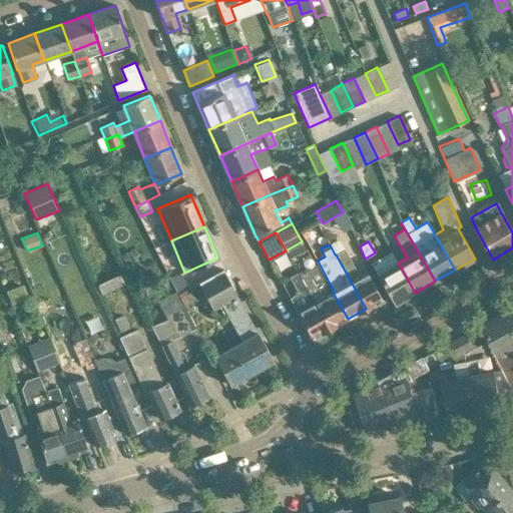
[(117,252),(122,266),(138,259),(132,246),(117,252)]
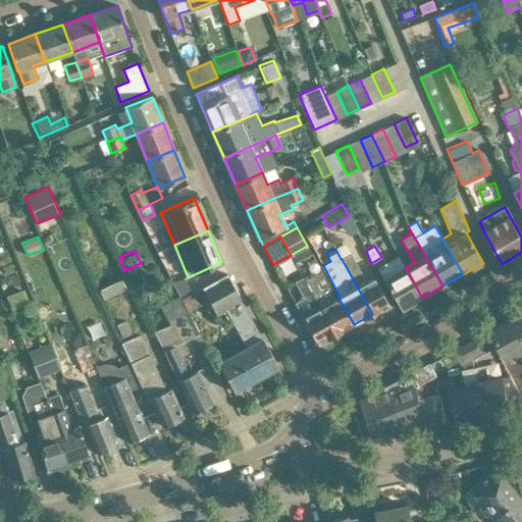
[(351,254),(342,259),(372,314),(389,305),(374,277),(366,281),(351,254)]
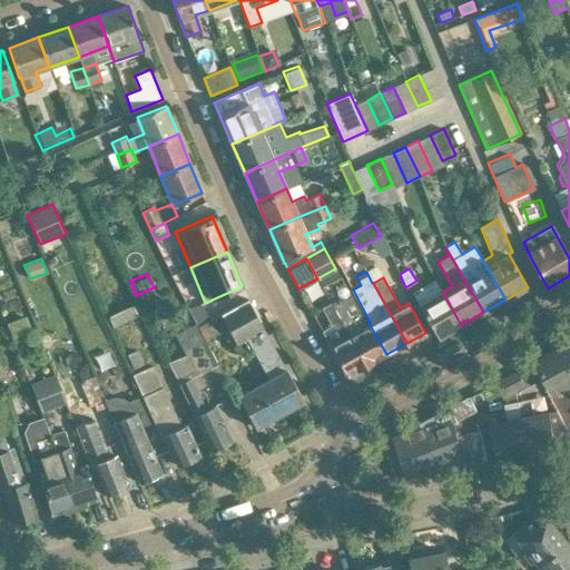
[(461,325),(442,292),(434,279),(412,293),(414,296),(438,337),(461,325)]
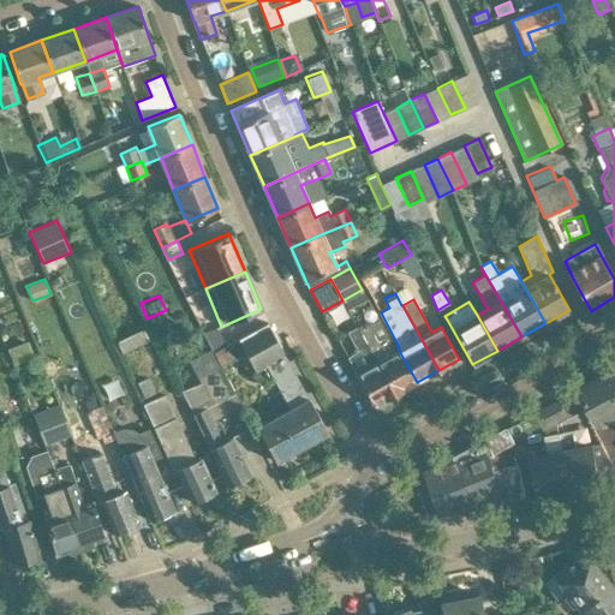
[(363,323),(358,327),(395,394),(417,382),(398,348),(394,350),(378,320),(365,327),(363,323)]
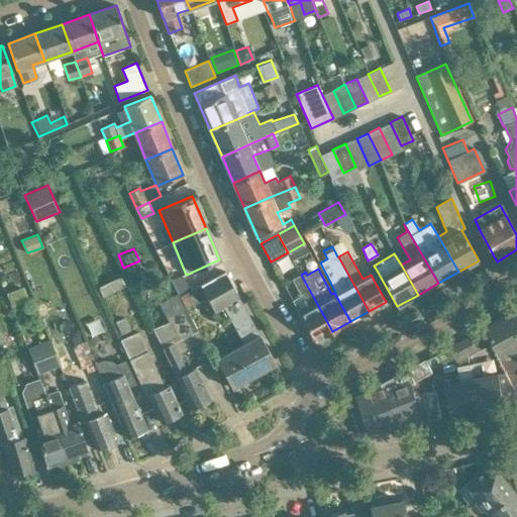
[(239,298),(225,272),(201,285),(215,312),(224,307),(239,298)]
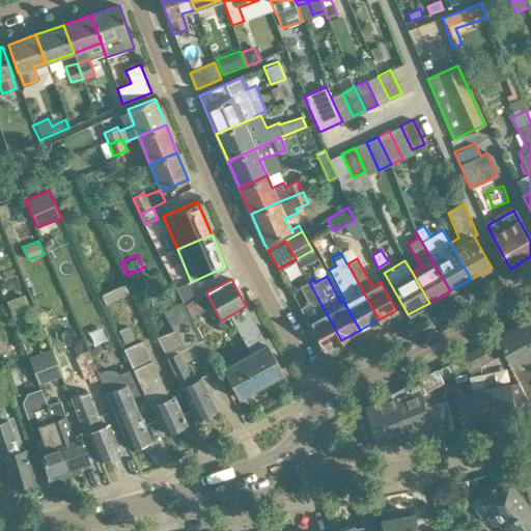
[(309,303),(300,308),(324,351),(341,340),(309,282),(300,287),(309,303)]
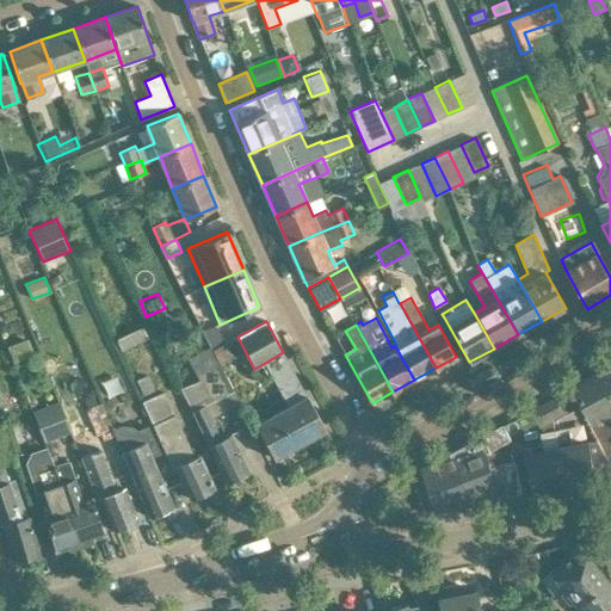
[(142,326),(116,339),(122,351),(148,338),(142,326)]
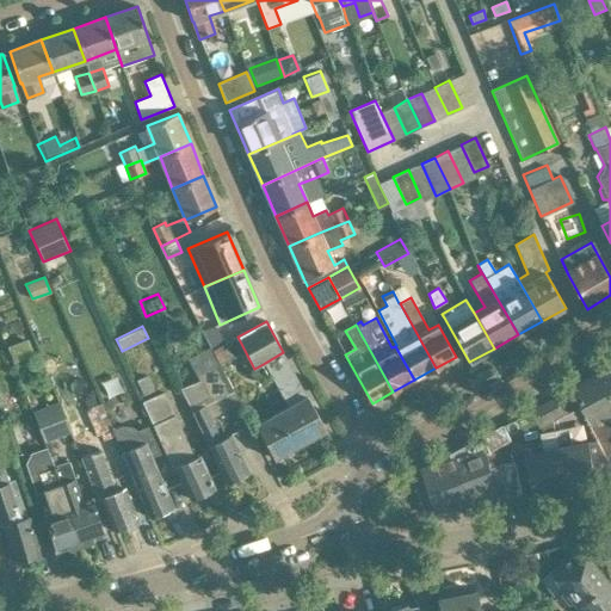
[(215,326),(203,332),(210,346),(213,350),(224,344),(215,326)]
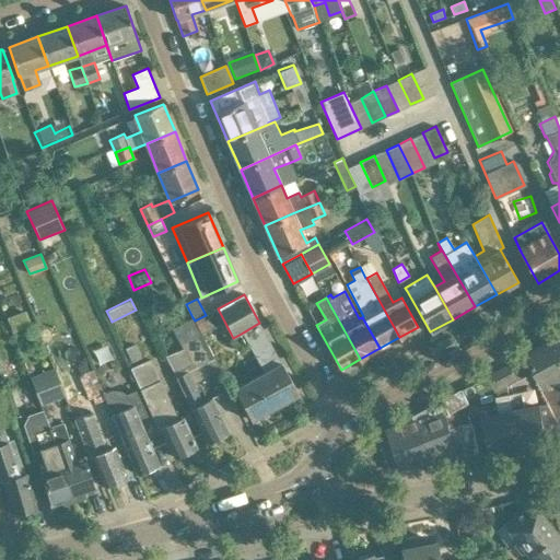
[(13,331),(22,327),(18,316),(8,319),(13,331)]
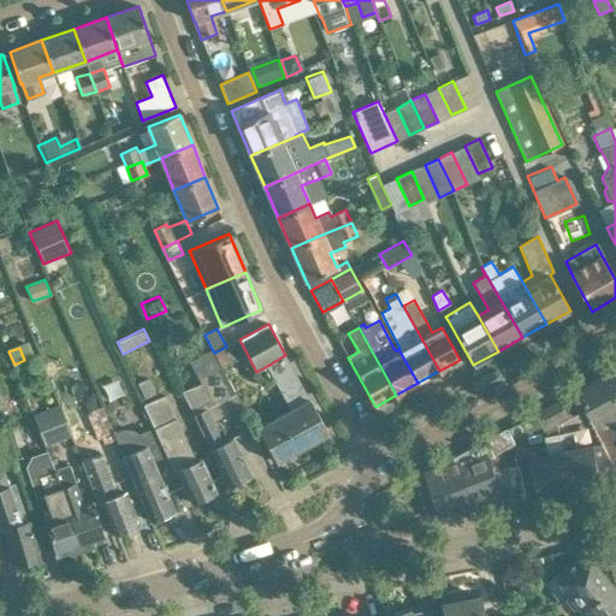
[(207,408),(235,394),(214,353),(212,349),(189,361),(200,383),(183,391),(218,466),(229,486),(252,475),(232,438),(223,443),(207,408)]
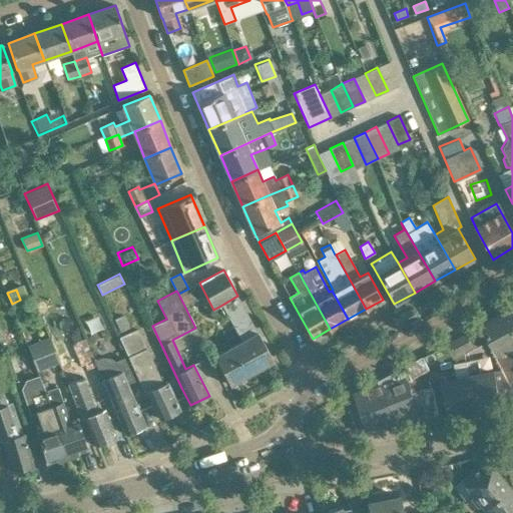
[(214,357),(230,385),(274,361),(237,296),(222,305),(242,342),(214,357)]
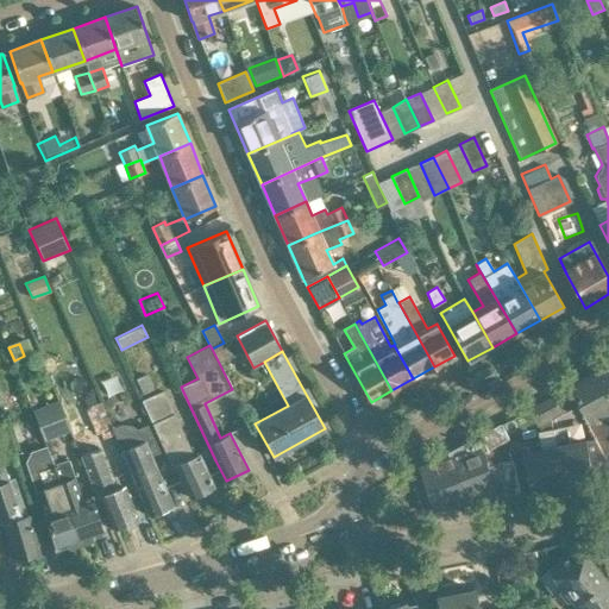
[(608,387),(601,371),(575,385),(591,418),(608,408),(608,387)]
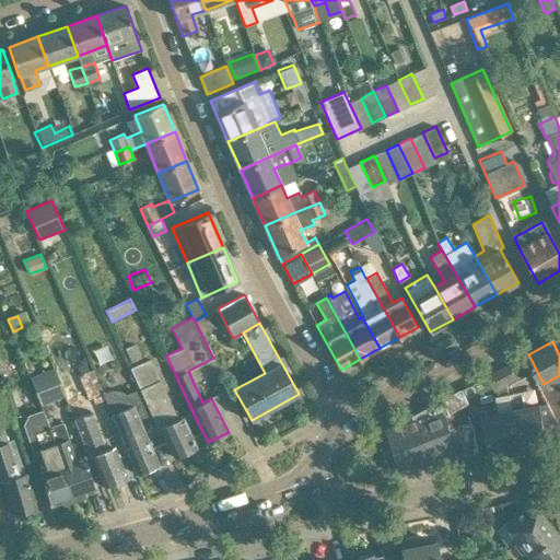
[(136,342),(126,347),(132,361),(142,357),(136,342)]
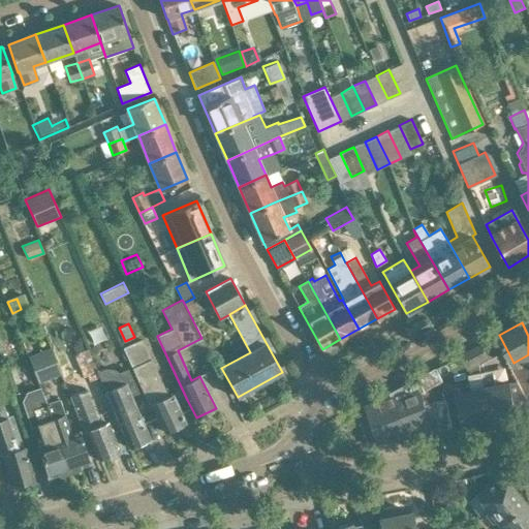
[(489,358),(481,344),(471,349),(478,363),(489,358)]
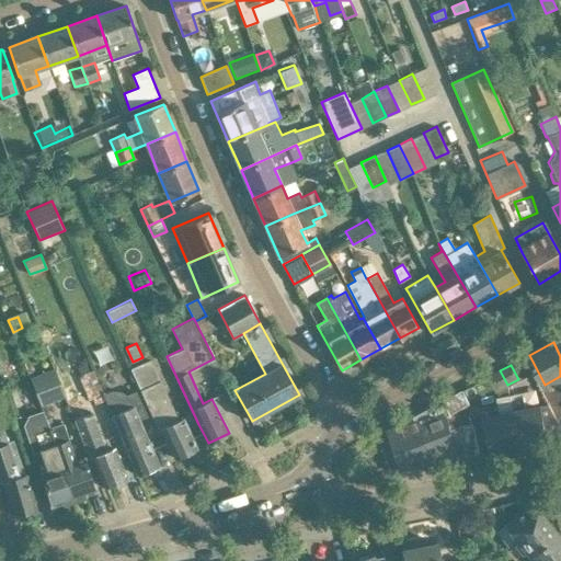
[(55,368),(30,377),(41,405),(65,396),(55,368)]
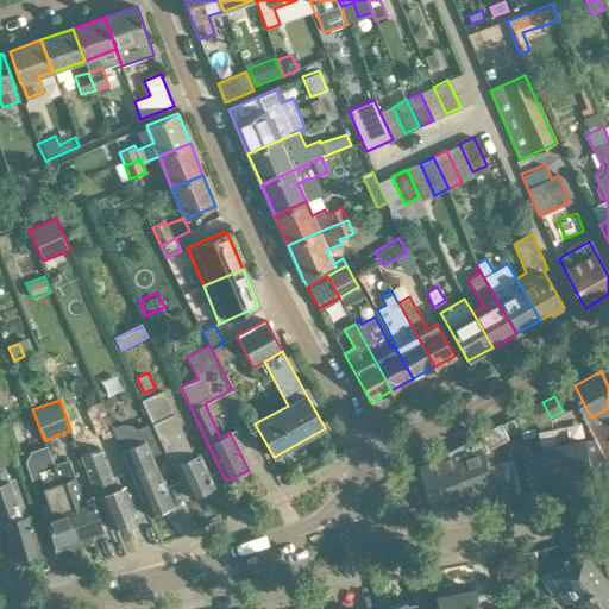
[(114,434),(111,426),(100,402),(85,408),(95,434),(100,432),(102,439),(114,434)]
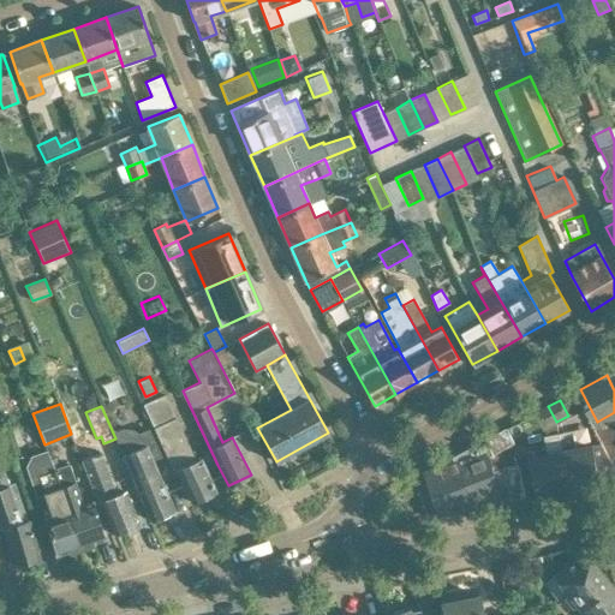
[(556,422),(548,406),(536,413),(544,429),(556,422)]
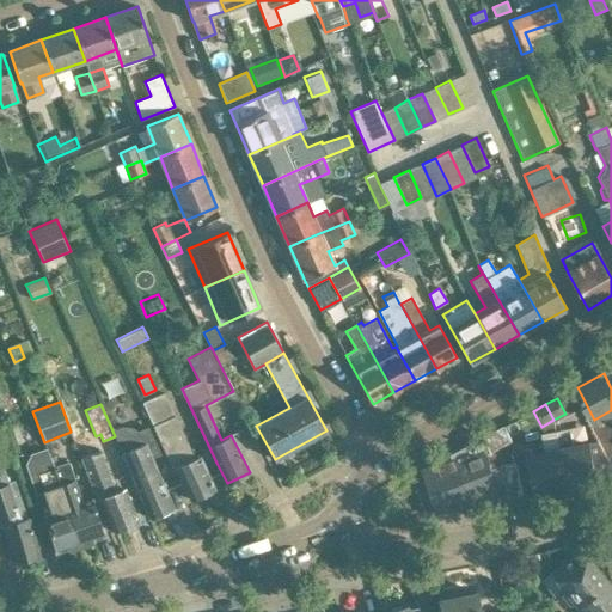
[(173,415),(153,424),(172,469),(176,466),(191,500),(214,489),(199,454),(194,457),(173,415)]
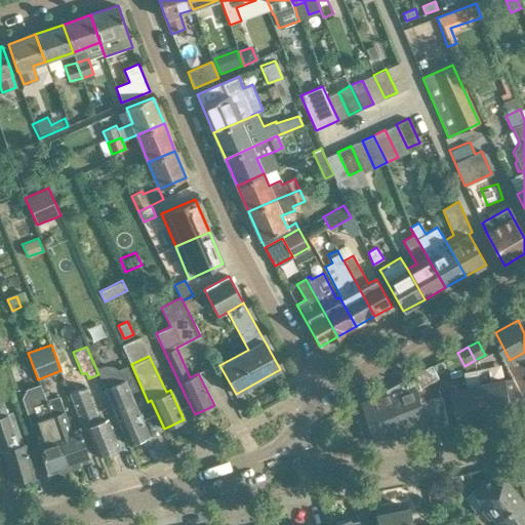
[(97,366),(95,367),(98,374),(104,385),(121,426),(128,444),(149,436),(130,392),(136,389),(126,366),(118,369),(113,366),(104,366),(98,368),(97,366)]
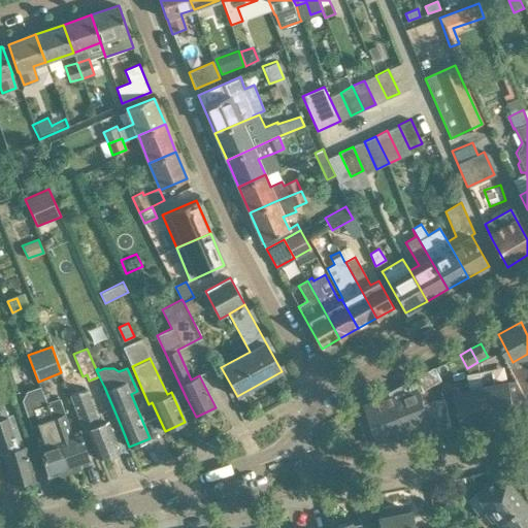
[(406,434),(404,429),(430,419),(424,404),(432,402),(434,408),(438,429),(452,426),(450,417),(446,398),(447,398),(444,390),(442,380),(435,368),(389,393),(390,396),(378,398),(357,410),(370,446),(394,440),(406,434)]
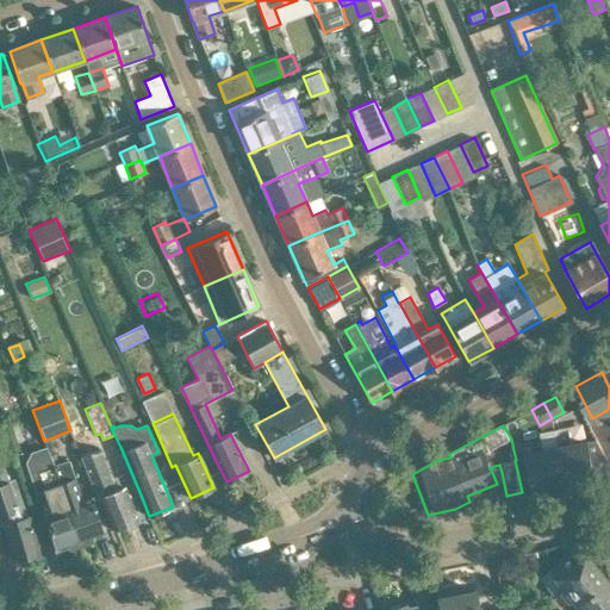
[(553,430),(558,449),(566,486),(596,479),(609,475),(609,466),(596,441),(587,442),(572,446),(567,427),(553,430)]
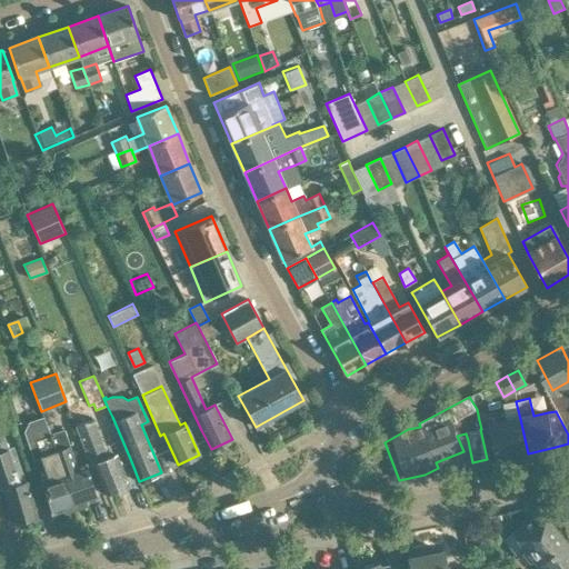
[(492,417),(479,420),(481,429),(480,429),(485,449),(498,447),(501,459),(528,453),(520,419),(516,401),(503,405),(508,421),(495,425),(492,417)]
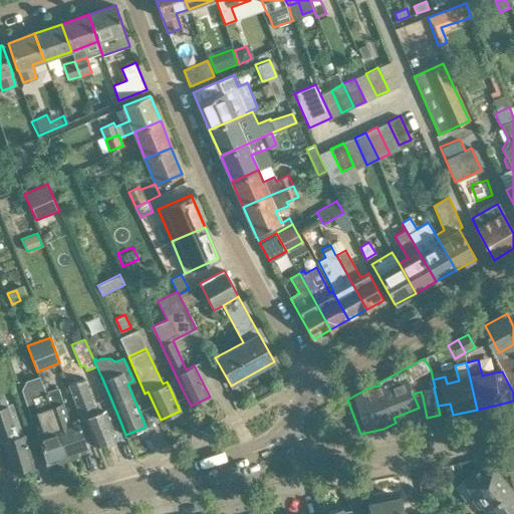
[(64,373),(68,384),(82,420),(84,419),(95,447),(116,439),(104,410),(97,413),(83,378),(76,381),(72,370),(64,373)]
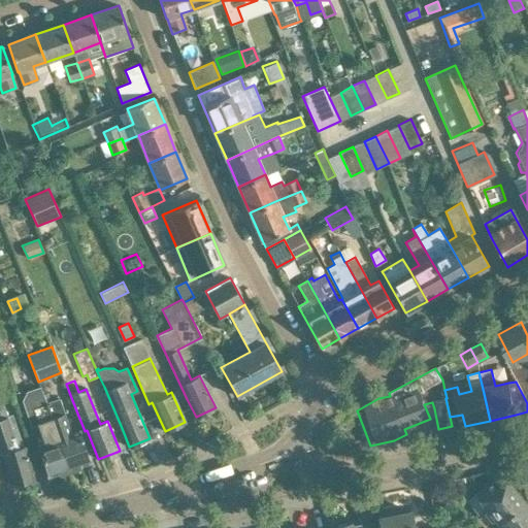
[(31,426),(40,423),(46,441),(37,444),(41,456),(47,475),(69,468),(46,402),(46,403),(39,387),(26,391),(21,400),(31,426)]
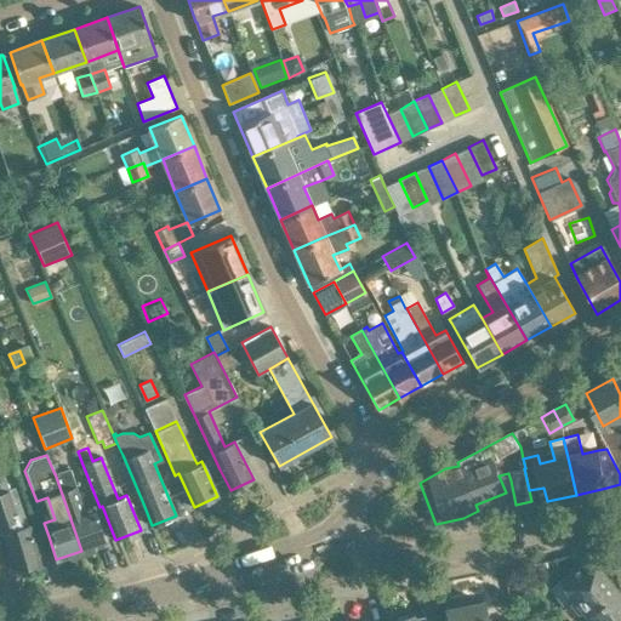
[(0,534),(4,534),(13,570),(40,563),(29,523),(26,524),(20,502),(13,505),(0,463),(0,534)]
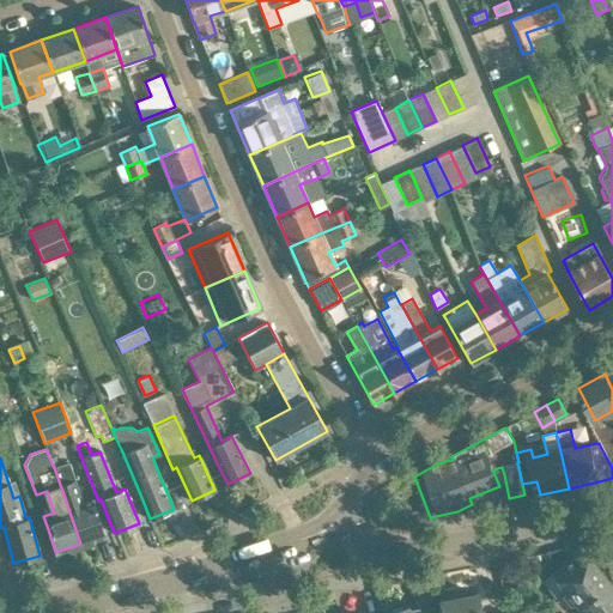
[(68,462),(54,467),(80,544),(104,535),(92,499),(82,503),(68,462)]
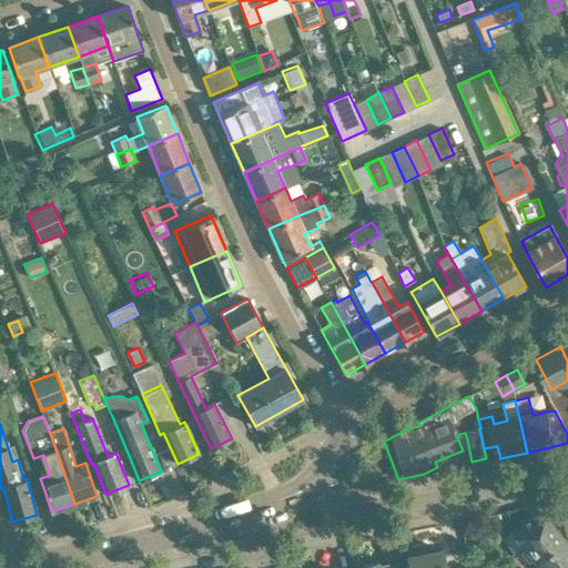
[(510,531),(536,564),(565,541),(539,508),(510,531)]
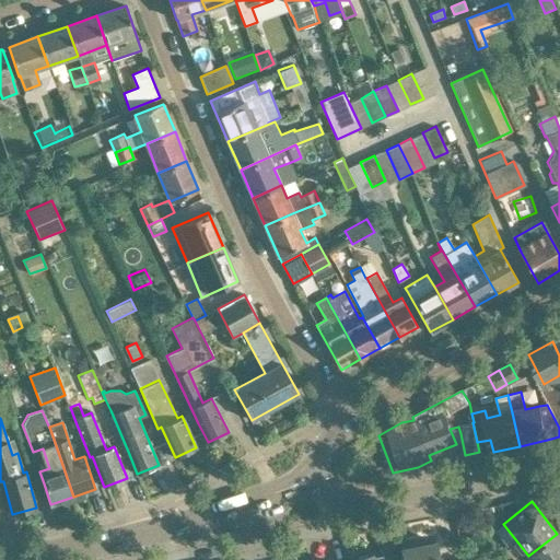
[(559,559),(559,537),(557,534),(528,556),(531,559),(559,559)]
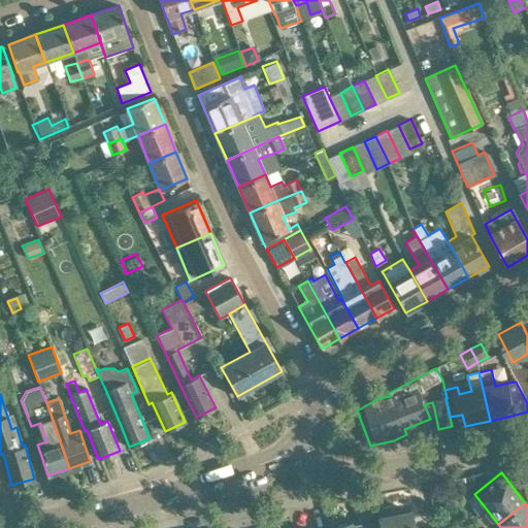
[(378,517),(380,527),(436,527),(433,527),(414,527),(410,510),(378,517)]
